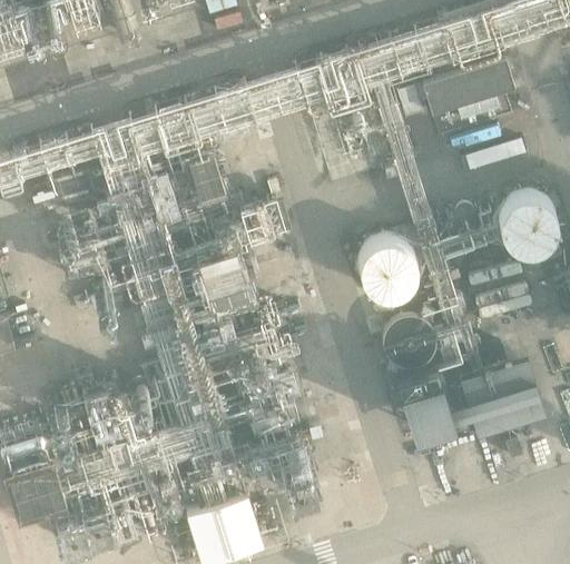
[(233,0),(203,0),(208,17),(209,16),(210,19),(236,11),(233,0)]
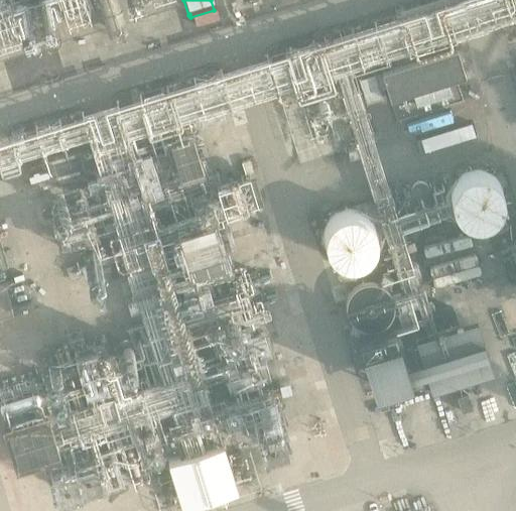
[(381,77),(390,105),(466,82),(457,53),(381,77)]
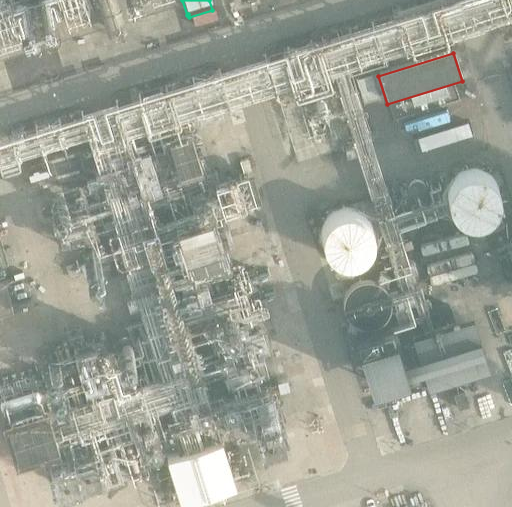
[(467,112),(445,119),(447,128),(470,121),(467,112)]
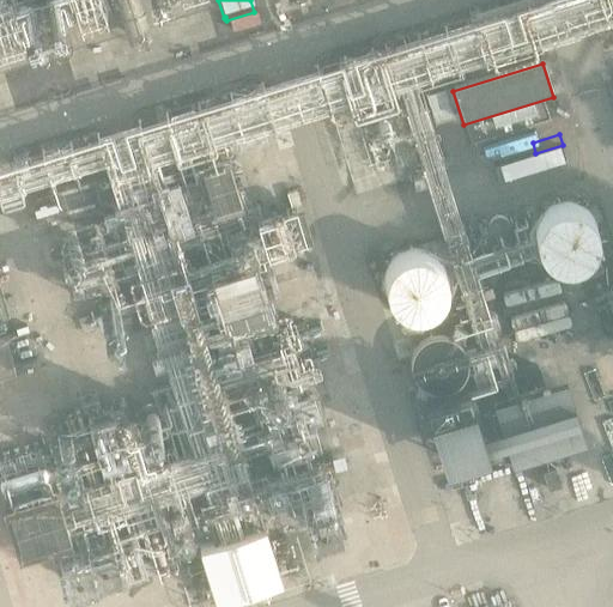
[(231,177),(205,186),(217,224),(243,216),(231,177)]
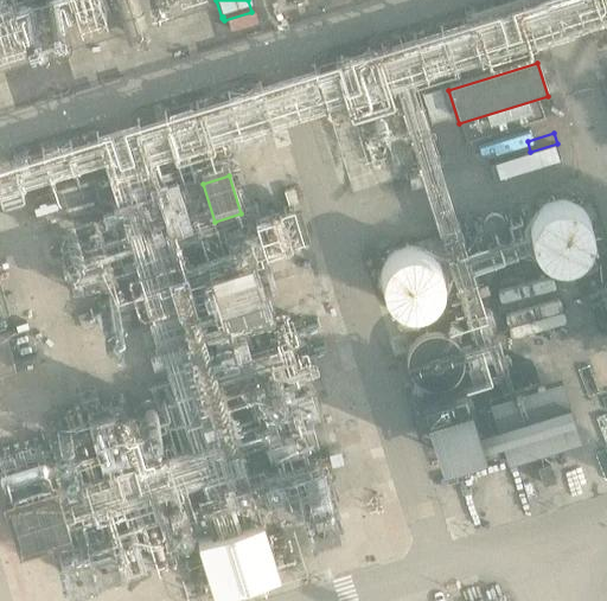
[(594,235),(594,234),(594,228),(592,222),(588,216),(585,211),(579,206),(573,204),(566,203),(561,203),(555,203),(549,205),(543,210),(540,213),(536,217),(534,223),(532,229),(531,234),(534,245),(536,250),(541,255),(549,262),(556,264),(561,264),(568,264),(575,262),(580,260),(585,256),(588,251),(592,247),(593,241),(594,235)]
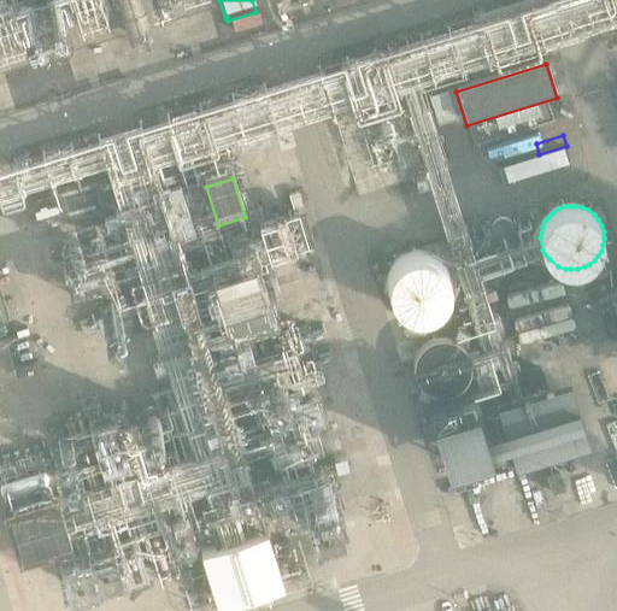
[(454,283),(452,272),(450,266),(446,262),(440,257),(434,253),(427,252),(421,251),(416,252),(409,254),(404,257),(399,262),(395,266),(393,272),(391,277),(391,285),(392,292),(394,297),(398,303),(401,307),(407,311),(412,313),(418,315),(424,315),(429,315),(436,312),(441,309),(445,305),(450,299),(452,295),(453,289),(454,283)]
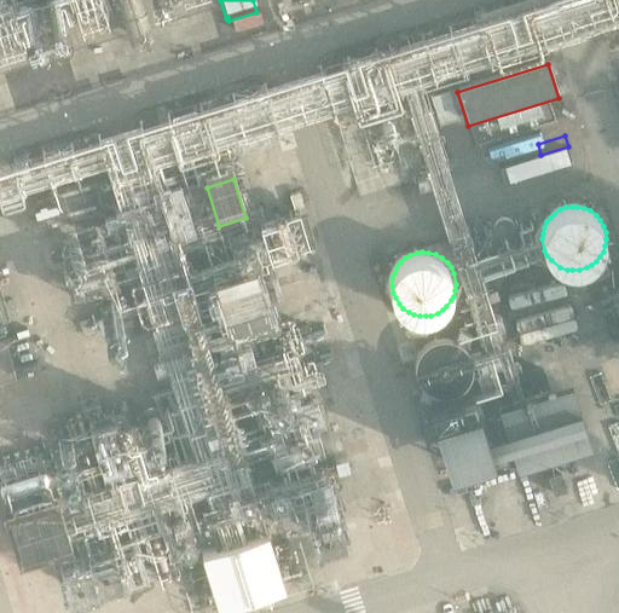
[(547,288),(491,305),(495,316),(550,299),(547,288)]
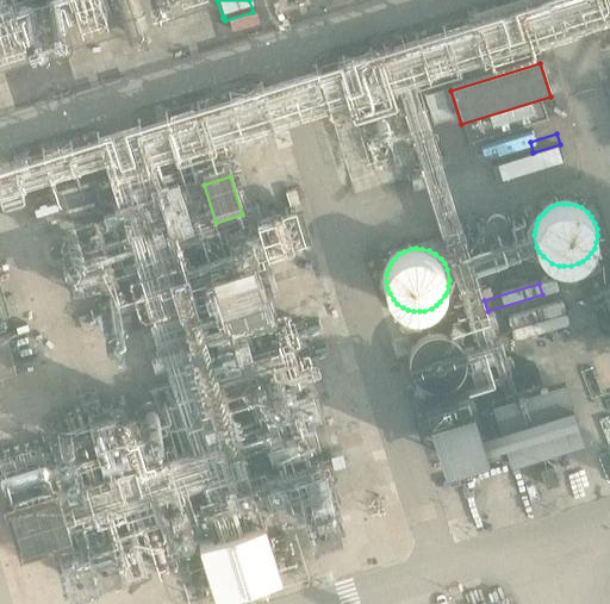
[(251,287),(221,297),(234,341),(266,331),(251,287)]
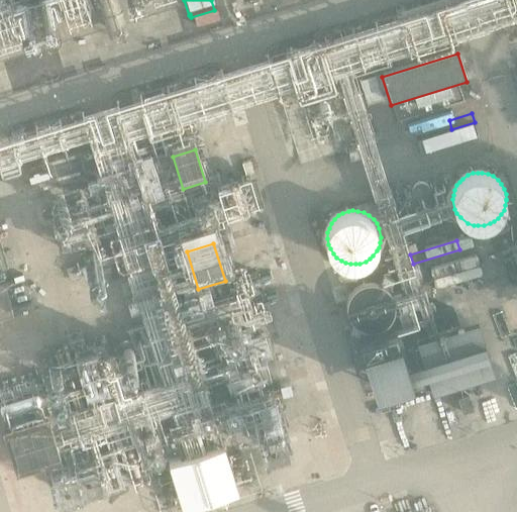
[(461,258),(415,272),(418,281),(464,267),(461,258)]
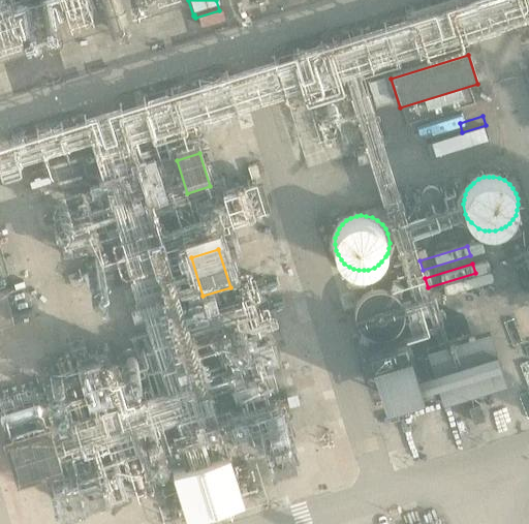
[(490,277),(442,291),(445,301),(484,289),(493,286),(490,277)]
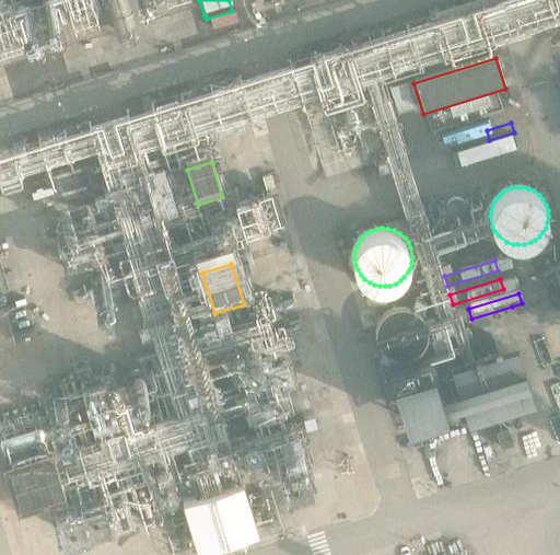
[(522,303),(512,307),(514,316),(525,313),(522,303)]
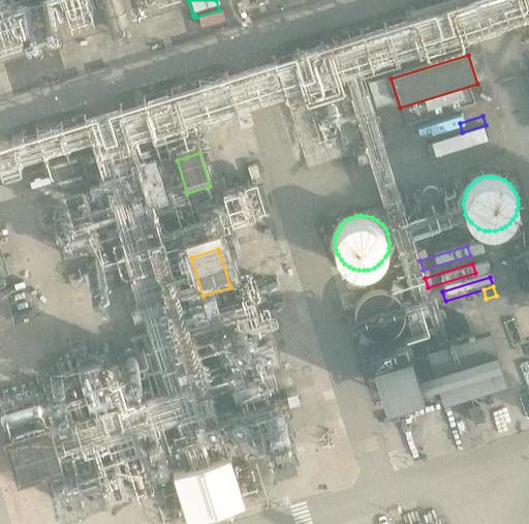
[(410,316),(410,315),(409,311),(408,306),(406,301),(402,297),(395,291),(389,289),(384,288),(378,288),(373,290),(368,293),(364,296),(361,300),(358,304),(356,309),(355,314),(356,320),(358,326),(360,330),(363,334),(367,338),(372,340),(376,342),(381,343),(385,342),(392,341),(397,339),(401,336),(405,332),(408,327),(409,322),(410,316)]
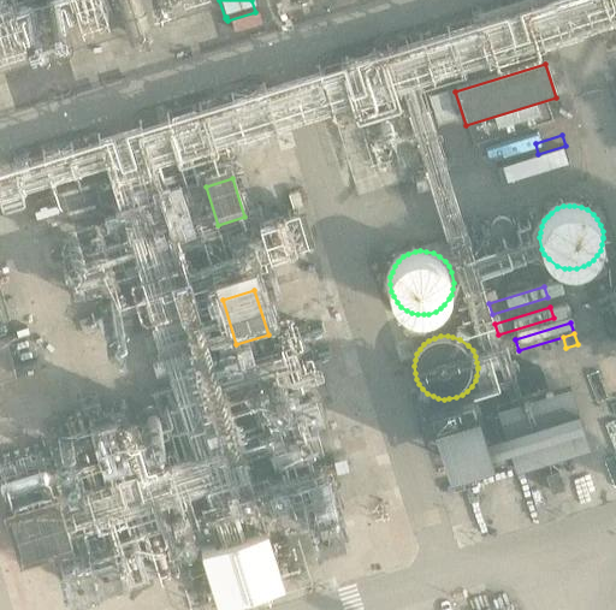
[(0,384),(15,380),(4,345),(0,345),(0,384)]
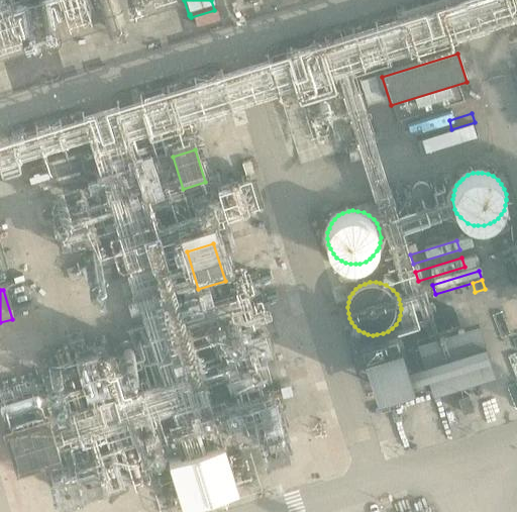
[(477,323),(416,341),(400,346),(397,336),(359,348),(374,393),(425,377),(431,395),(493,376),(477,323)]
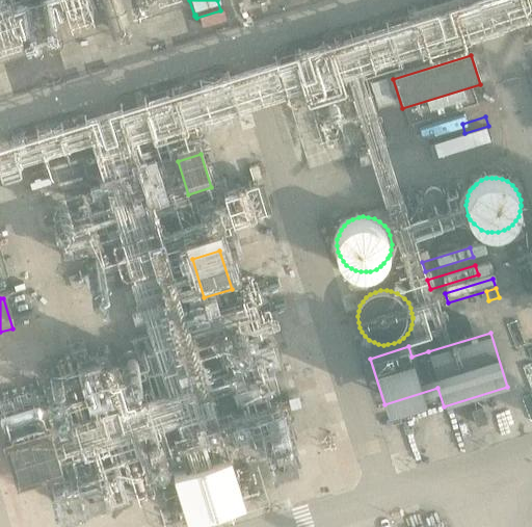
[(482,410),(470,414),(475,429),(487,425),(482,410)]
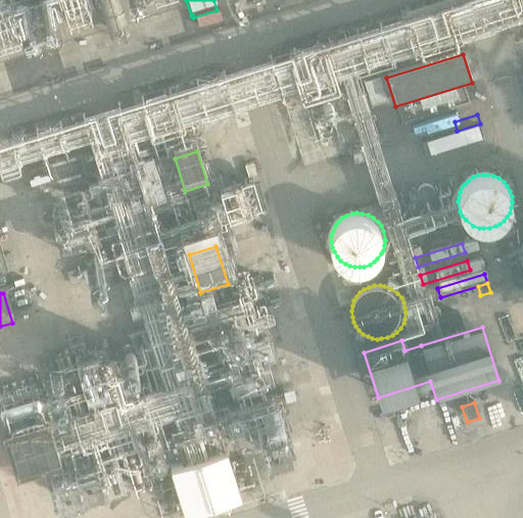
[(37,442),(12,451),(25,486),(48,479),(37,442)]
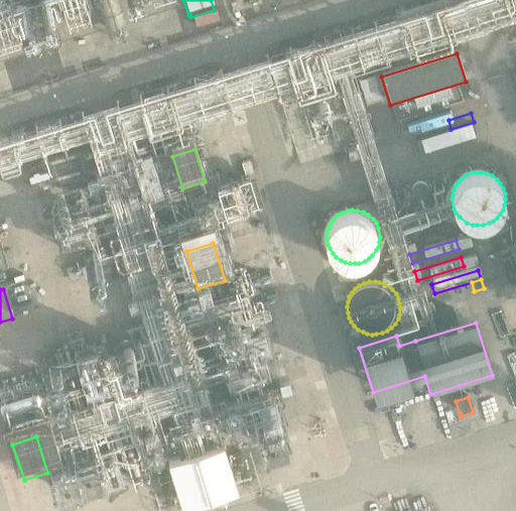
[(223,444),(204,451),(166,463),(180,508),(237,491),(223,444)]
